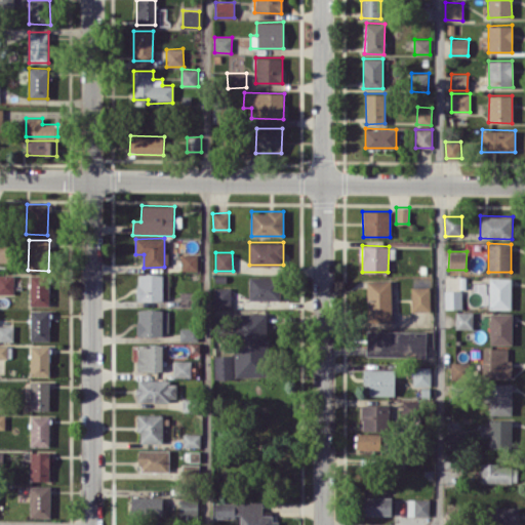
[(182,270),(198,270),(198,253),(182,253),(182,270)]
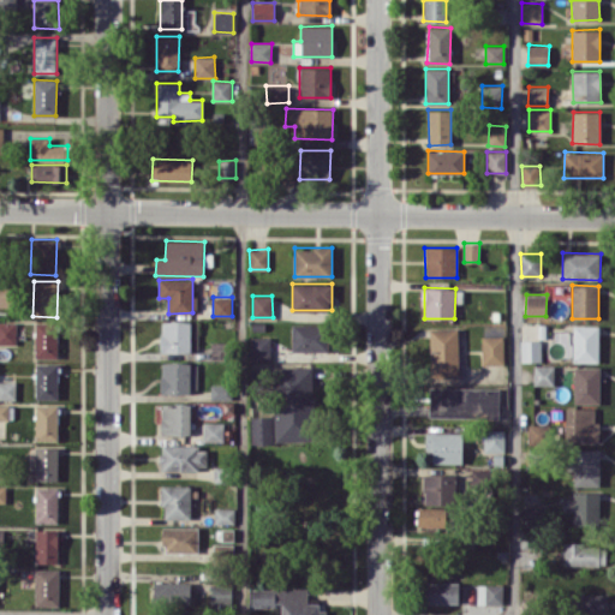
[(0,342),(16,344),(16,322),(0,321),(0,342)]
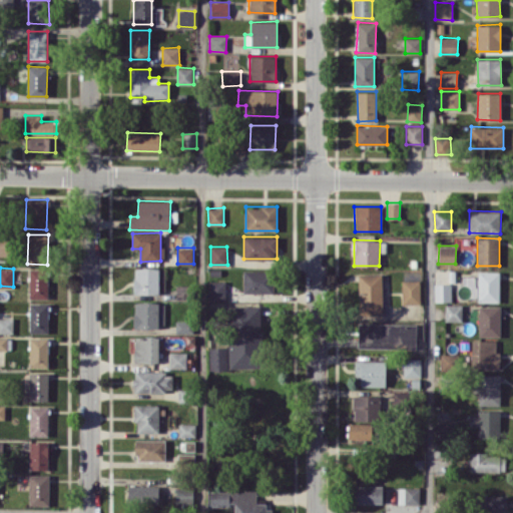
[(133,268),(134,294),(165,294),(164,268),(133,268)]
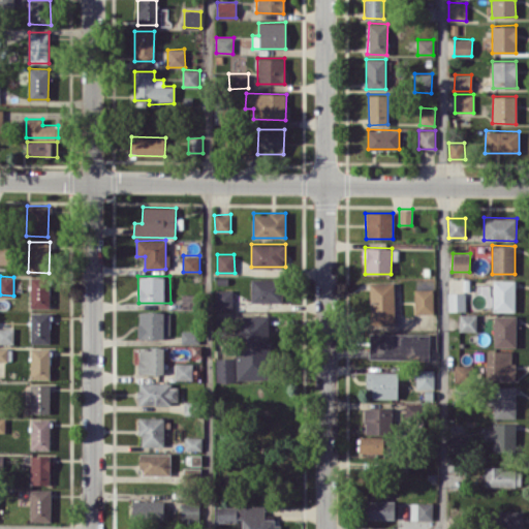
[(49,307),(49,277),(30,277),(30,307),(49,307)]
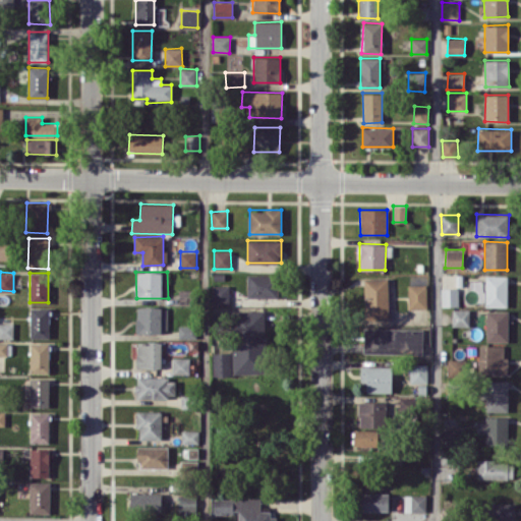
[(246,296),(278,297),(278,275),(247,274),(246,296)]
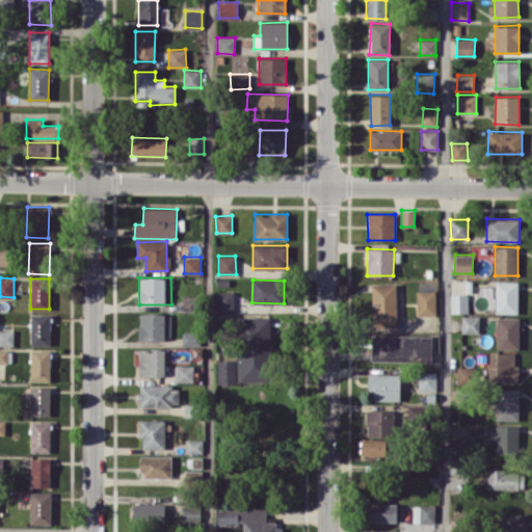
[(496,313),(517,313),(517,282),(496,281),(496,313)]
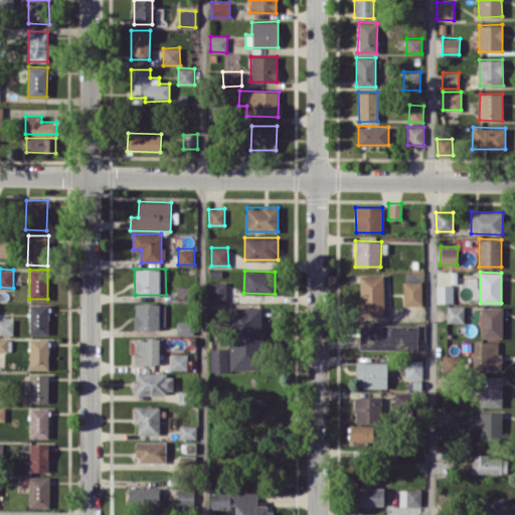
[(360,316),(384,316),(383,275),(359,276),(360,316)]
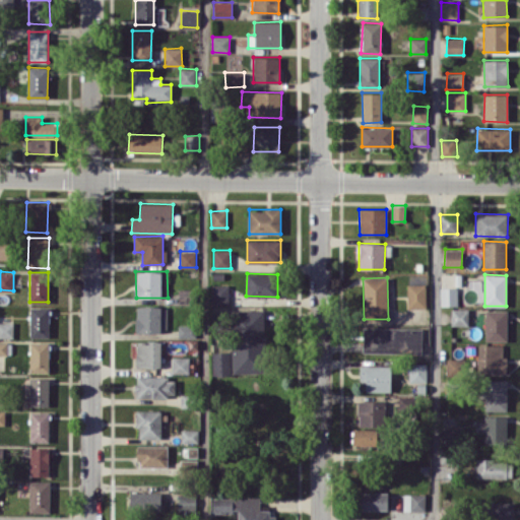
[(211,284),(211,303),(229,303),(228,284),(211,284)]
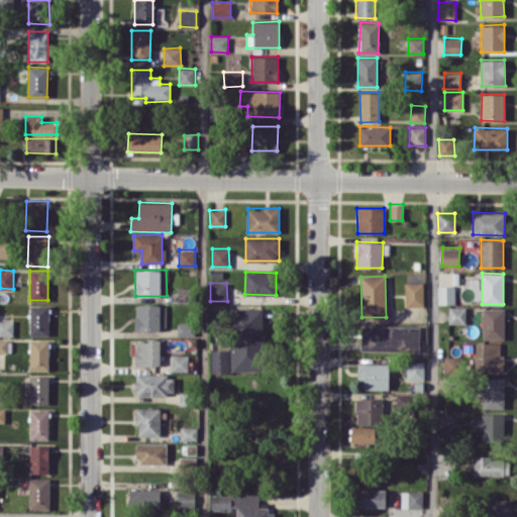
[(423,306),(423,283),(405,283),(405,306),(423,306)]
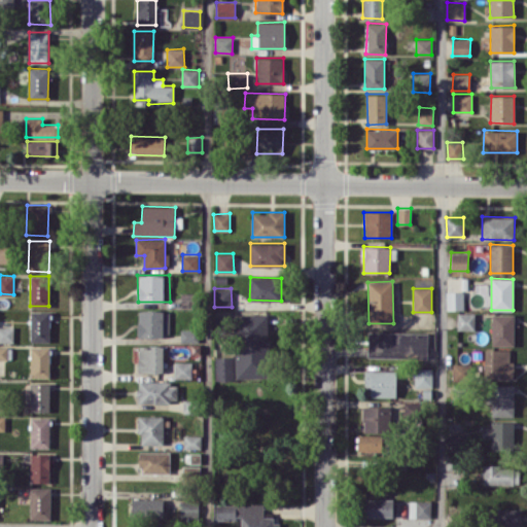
[(447,310),(463,309),(463,291),(446,291),(447,310)]
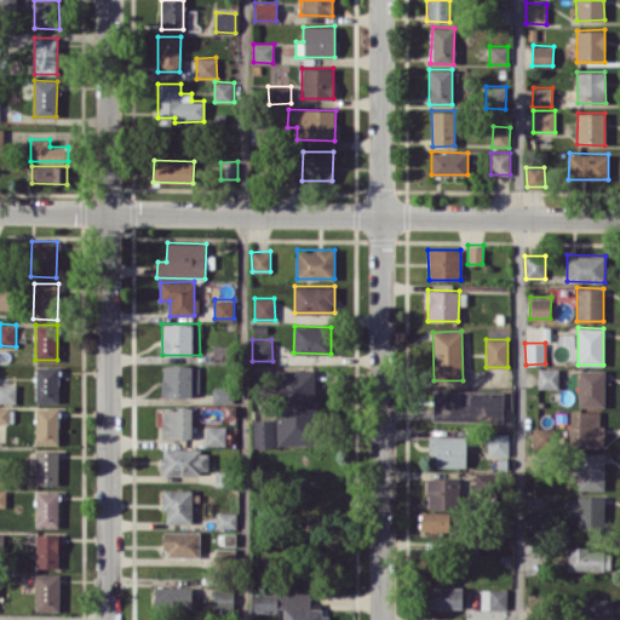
[(199,365),(161,366),(162,396),(199,396),(199,365)]
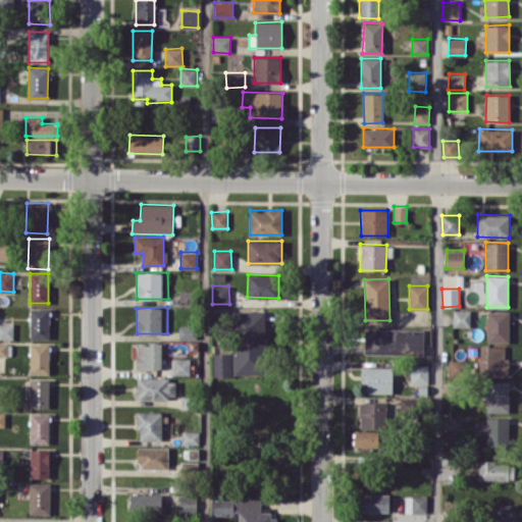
[(49,309),(30,308),(30,338),(48,338),(49,309)]
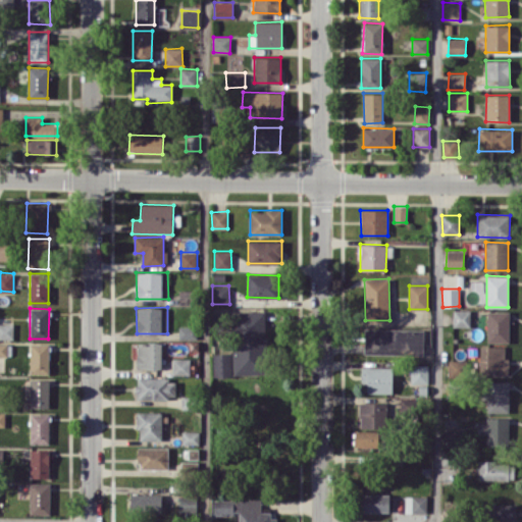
[(469,326),(470,310),(453,309),(453,326),(469,326)]
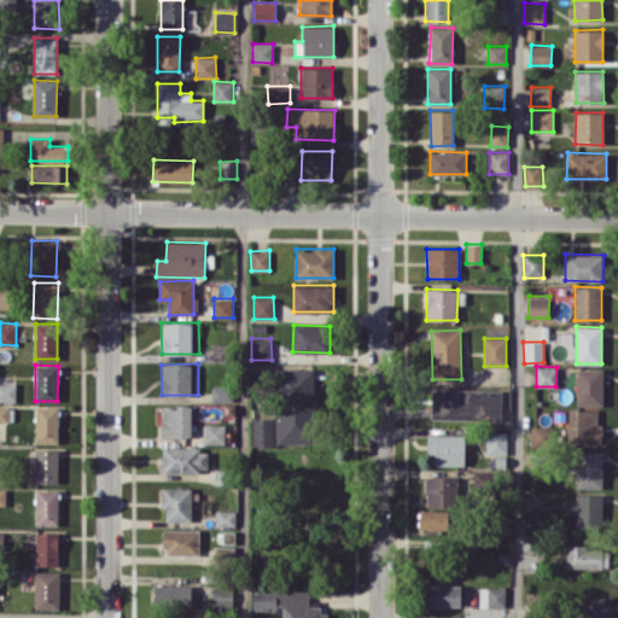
[(278,444),(315,443),(313,368),(277,369),(278,444)]
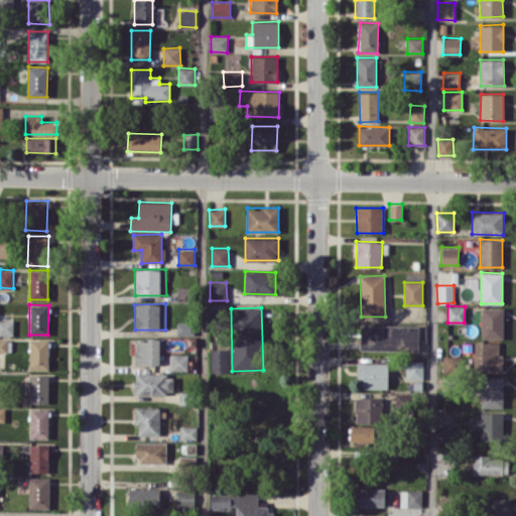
[(503,338),(503,307),(482,307),(482,338),(503,338)]
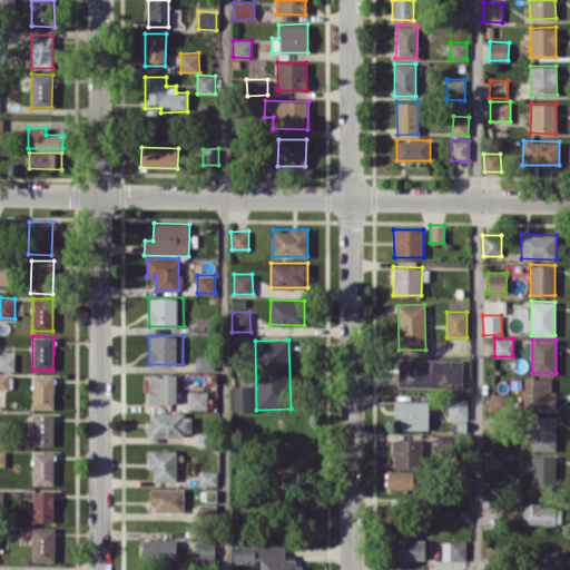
[(0,370),(13,370),(13,353),(0,353),(0,370)]
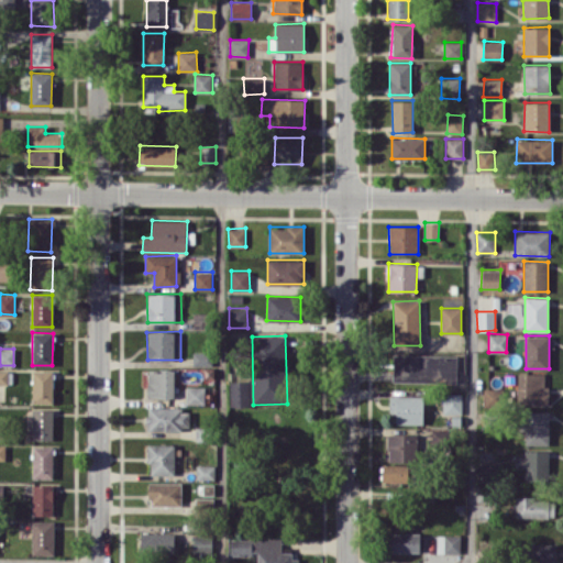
[(213,352),(194,352),(194,365),(212,365),(213,352)]
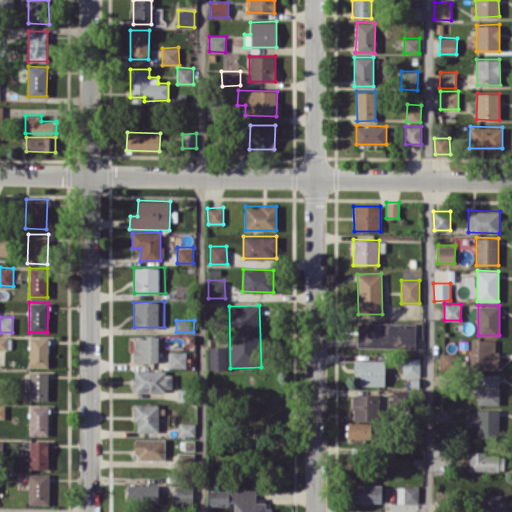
[(357,346),(415,348),(415,323),(358,321),(357,346)]
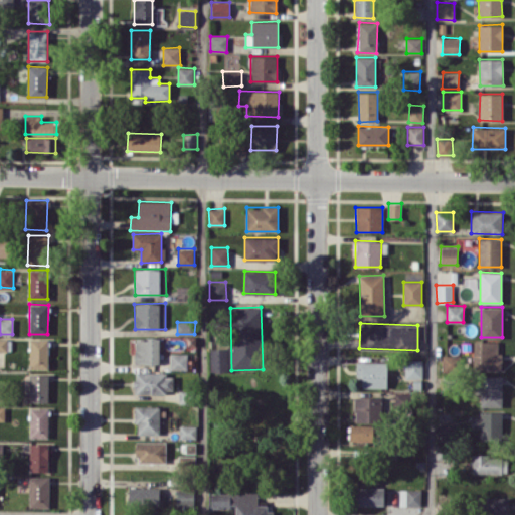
[(159,337),(135,337),(135,364),(159,364),(159,337)]
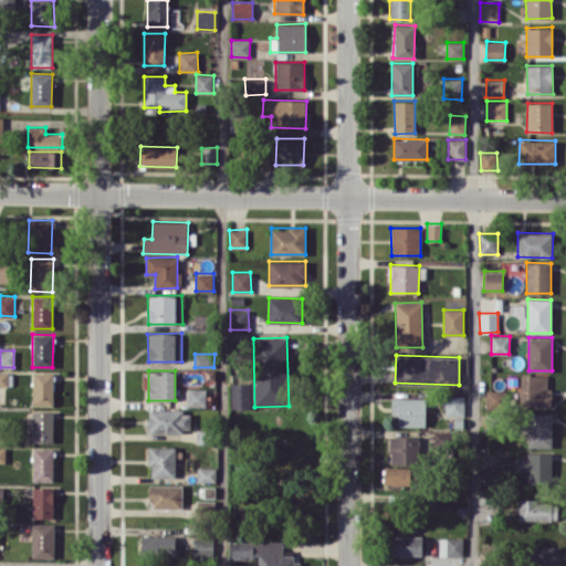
[(53,405),(52,371),(32,373),(33,405),(53,405)]
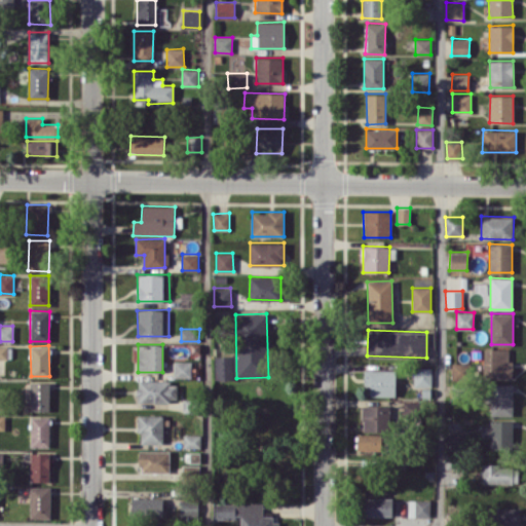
[(512,377),(513,361),(509,361),(509,348),(483,348),(483,377),(512,377)]
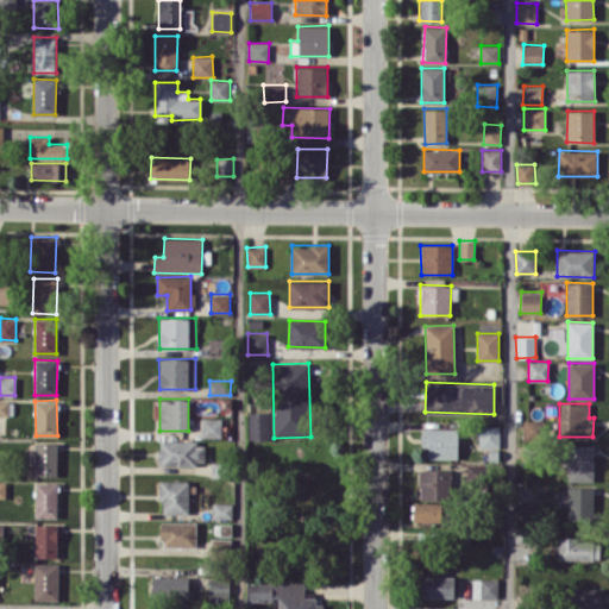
[(248,412),(249,440),(270,439),(270,412),(248,412)]
